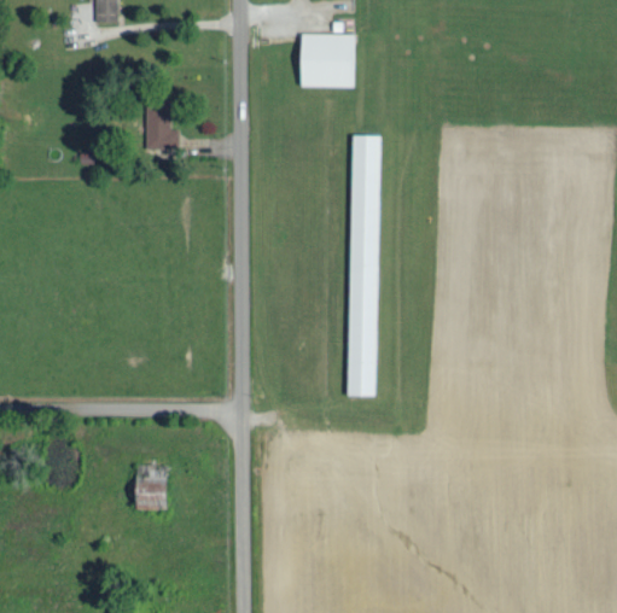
[(116,0),(93,0),(93,24),(116,24),(116,0)]
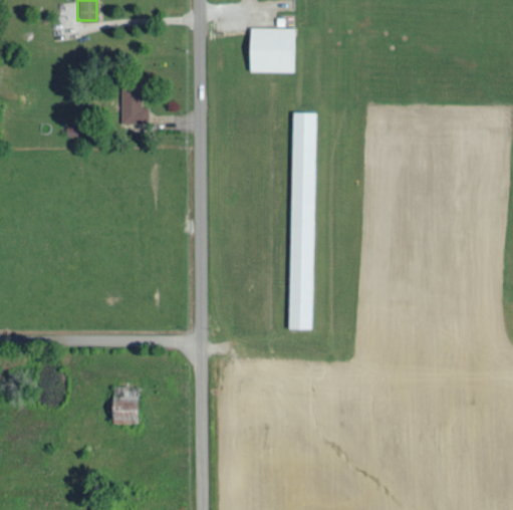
[(292,73),(293,29),(250,29),(250,72),(292,73)]
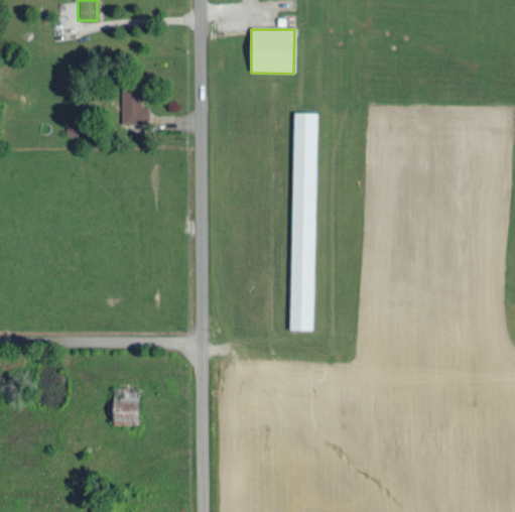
[(147,126),(148,110),(141,110),(141,92),(121,91),(120,125),(147,126)]
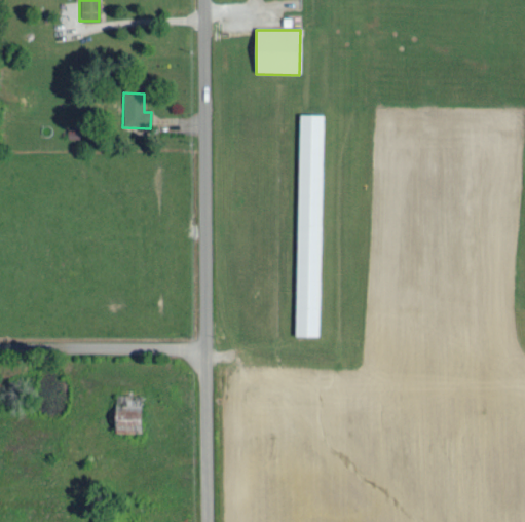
[(295,336),(300,116),(323,117),(319,336),(295,336)]
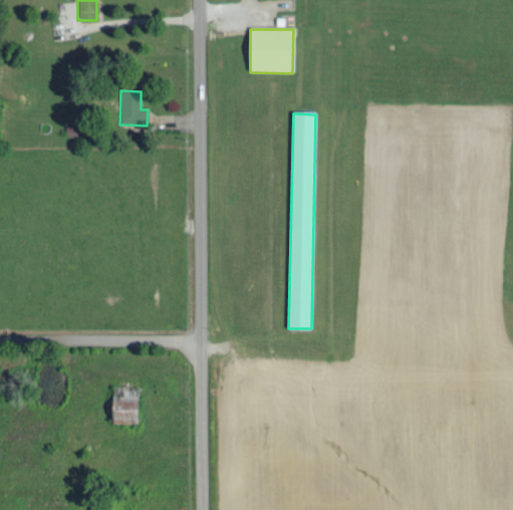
[(139,423),(138,389),(126,390),(125,387),(112,388),(113,424),(139,423)]
